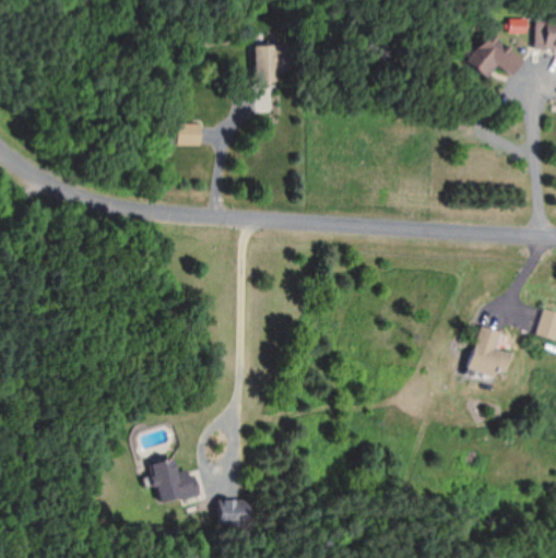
[(532,48),(555,48),(555,18),(532,18),(532,48)]
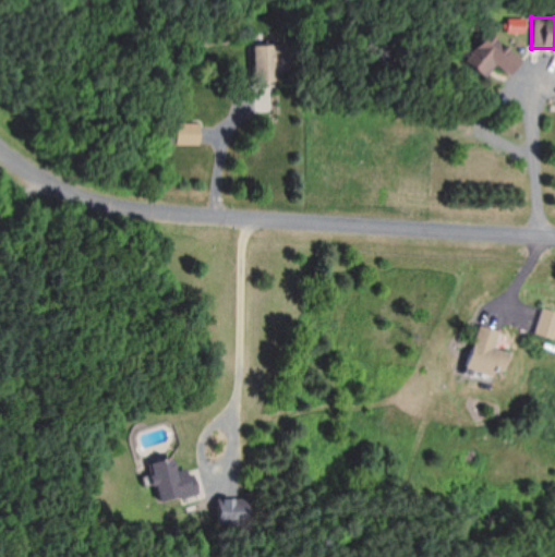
[(497,64),(511,75),(523,60),(486,32),(465,60),(486,77),(497,64)]
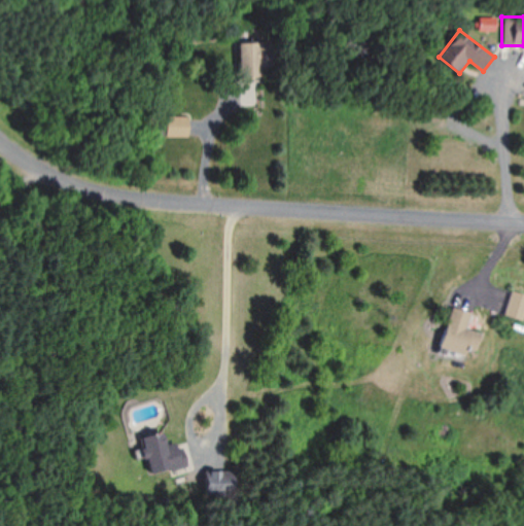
[(262,106),(260,66),(274,66),(274,40),(241,41),(242,107),(262,106)]
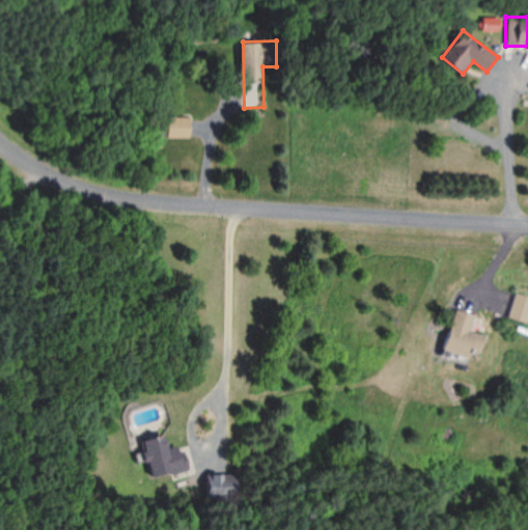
[(191,139),(191,117),(169,117),(169,139),(191,139)]
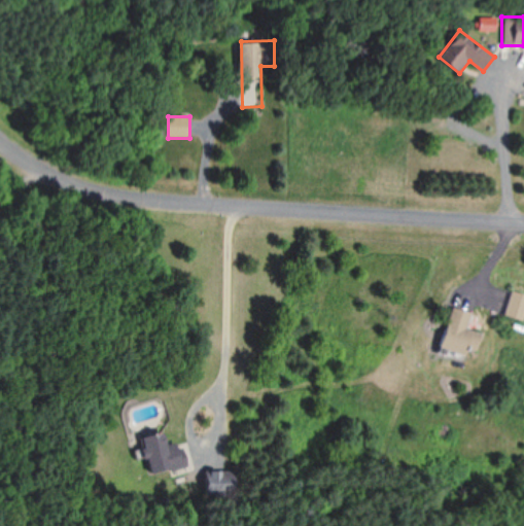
[(523,293),(513,290),(505,315),(523,319),(523,293)]
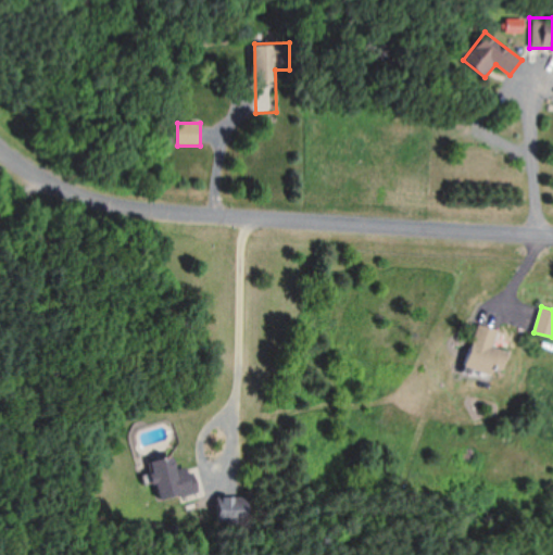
[(505,369),(511,352),(493,348),(499,330),(478,324),(465,366),(492,375),(495,366),(505,369)]
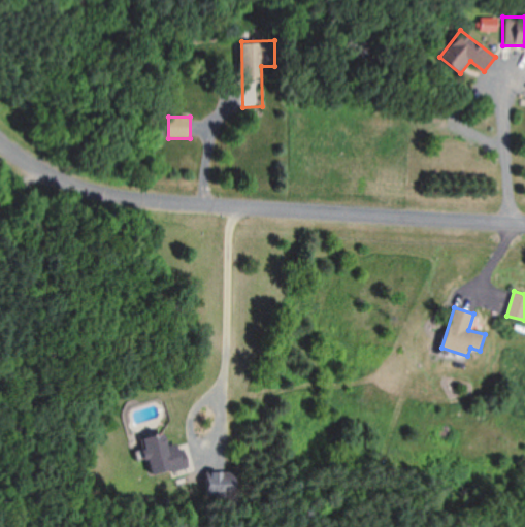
[(141,436),(151,475),(194,465),(188,441),(167,446),(164,431),(141,436)]
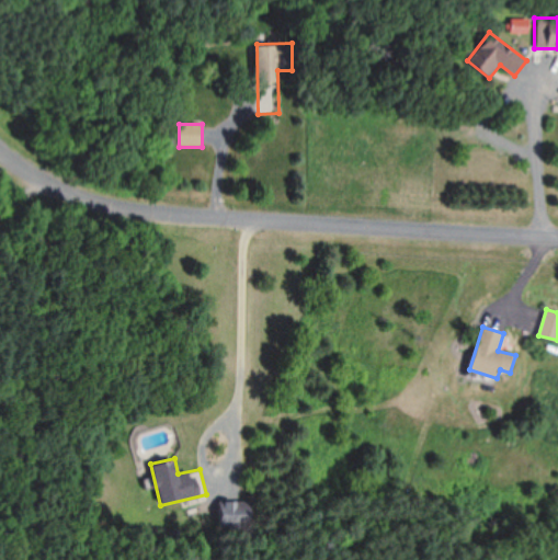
[(220,501),(220,527),(250,527),(250,501),(220,501)]
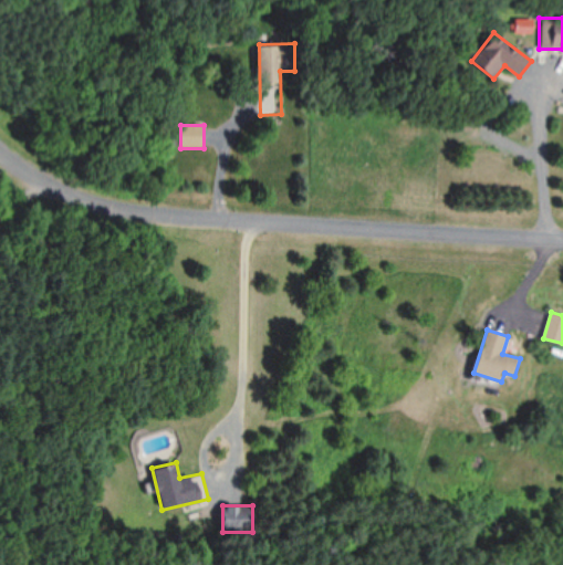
All buildings are outlined.
